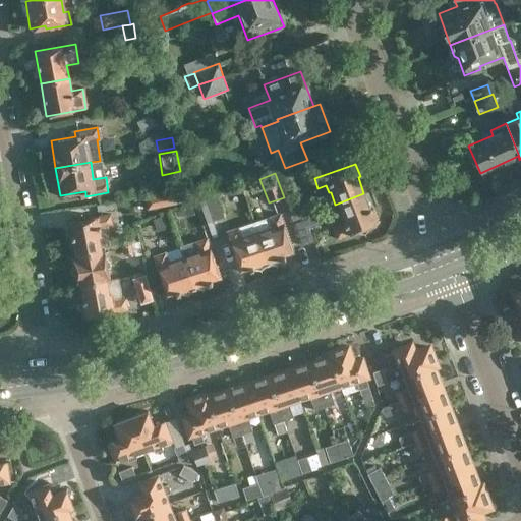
[(174,191),(146,196),(148,209),(176,204),(174,191)]
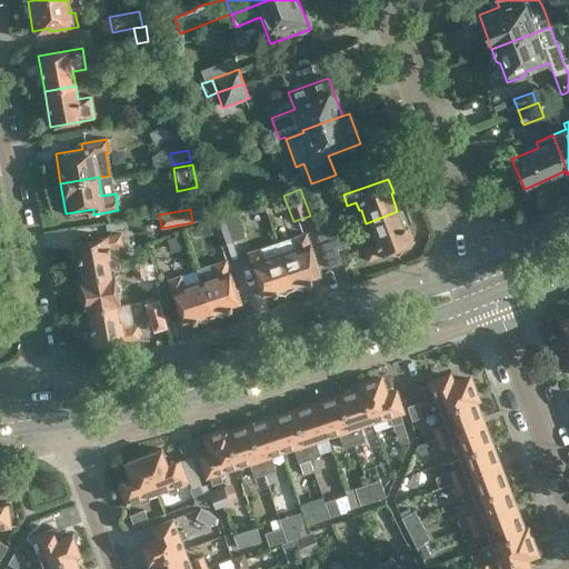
[(397,211),(366,223),(371,238),(370,238),(372,247),(365,250),(368,261),(412,245),(408,230),(405,231),(397,211)]
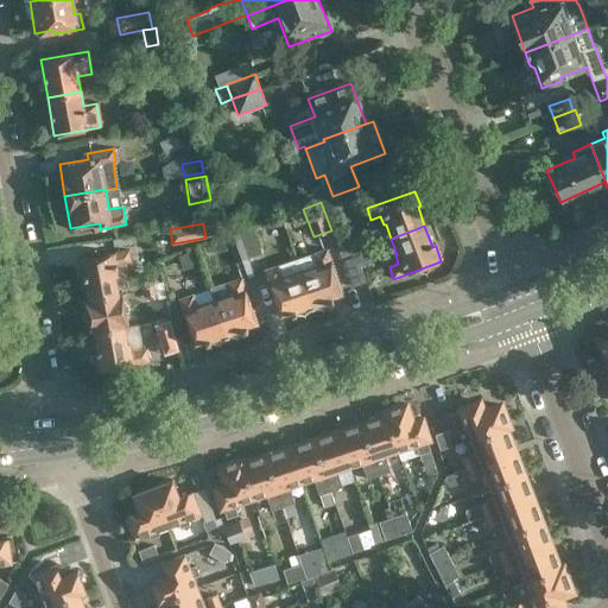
[(249,258),(263,253),(253,227),(240,232),(249,258)]
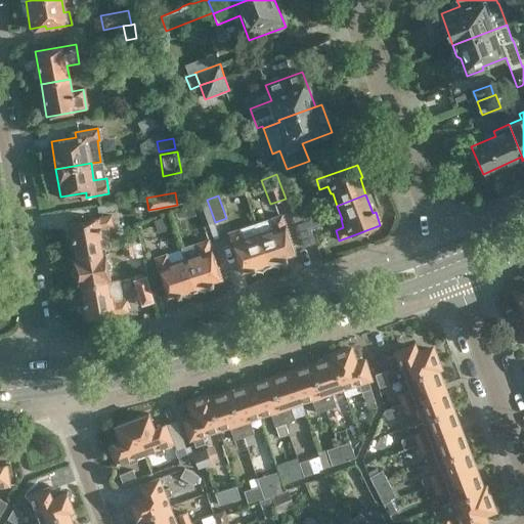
[(204,226),(214,223),(206,200),(195,204),(204,226)]
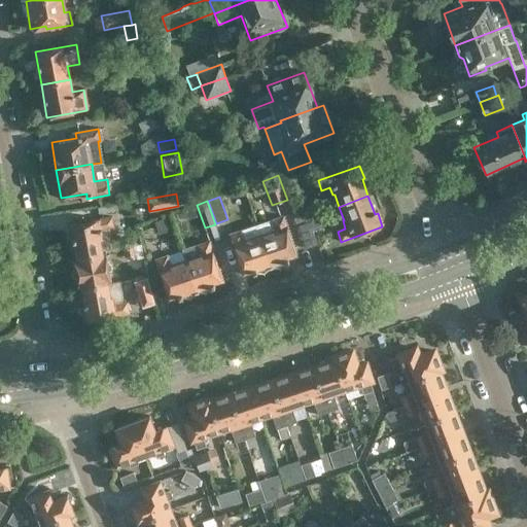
[(306,222),(311,219),(305,201),(290,206),(296,224),(306,222)]
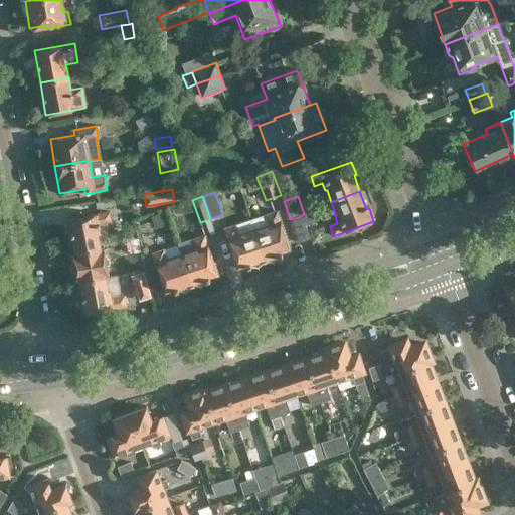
[(165,210),(151,215),(155,227),(169,222),(165,210)]
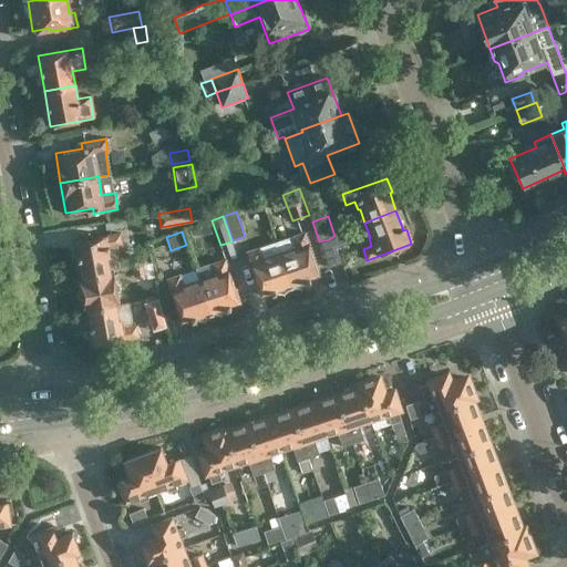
[(344,232),(334,236),(319,241),(328,267),(341,263),(336,248),(349,243),(344,232)]
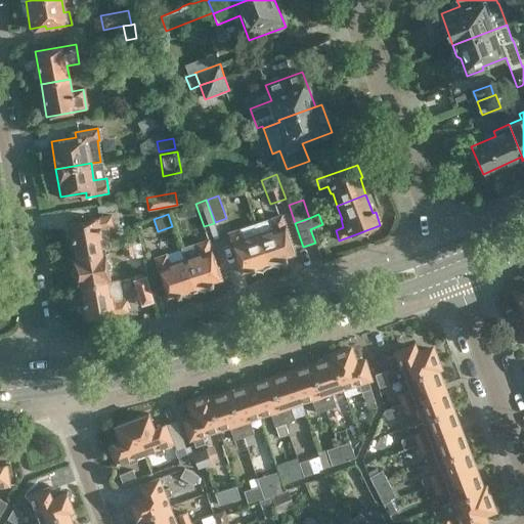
[(254,224),(268,265),(295,256),(281,215),(254,224)]
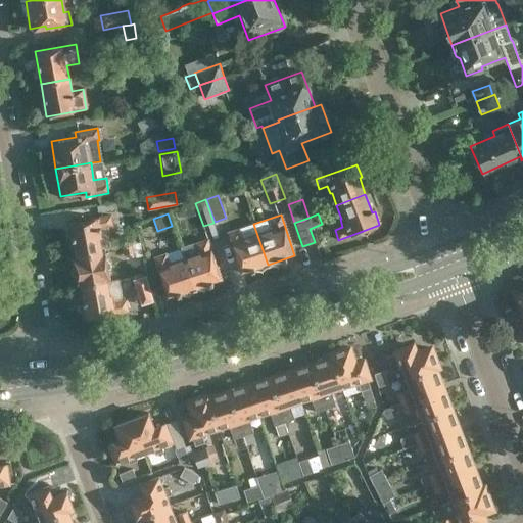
[(75,254),(102,249),(99,228),(111,226),(109,216),(65,223),(67,237),(72,237),(75,254)]
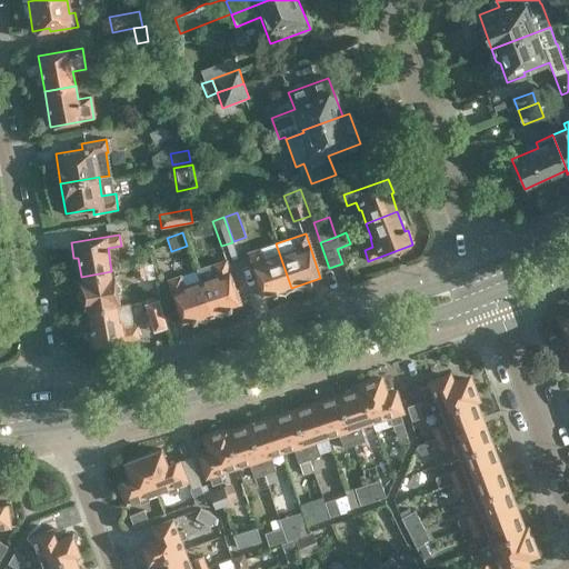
[(261,298),(291,288),(276,243),(247,253),(261,298)]
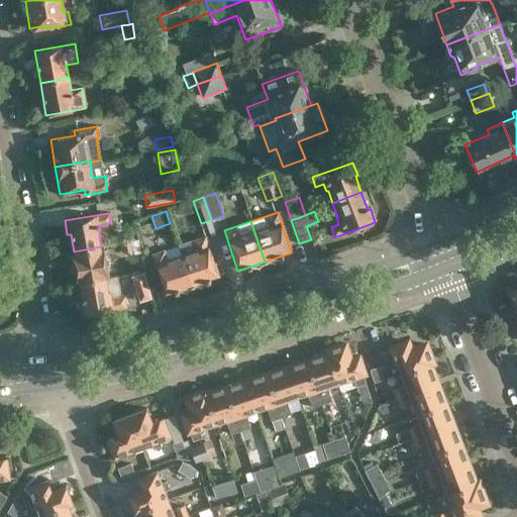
[(197,250),(182,255),(192,286),(218,277),(205,236),(194,240),(197,250)]
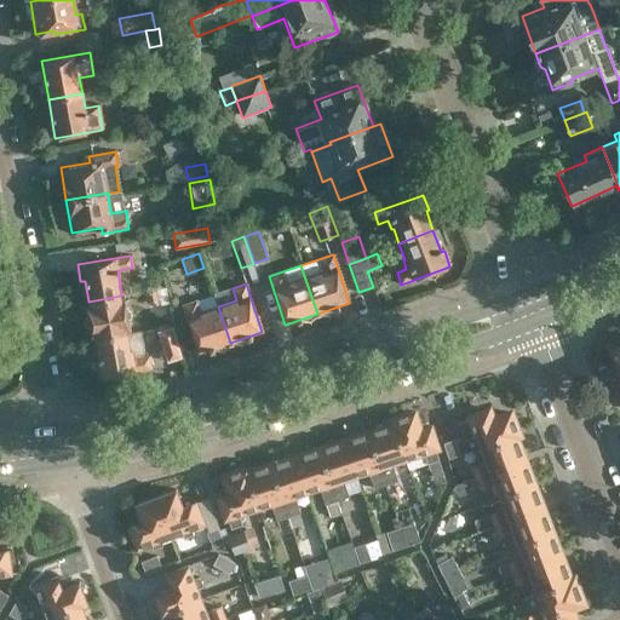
[(160,298),(159,290),(159,288),(144,291),(147,302),(160,299),(160,298)]
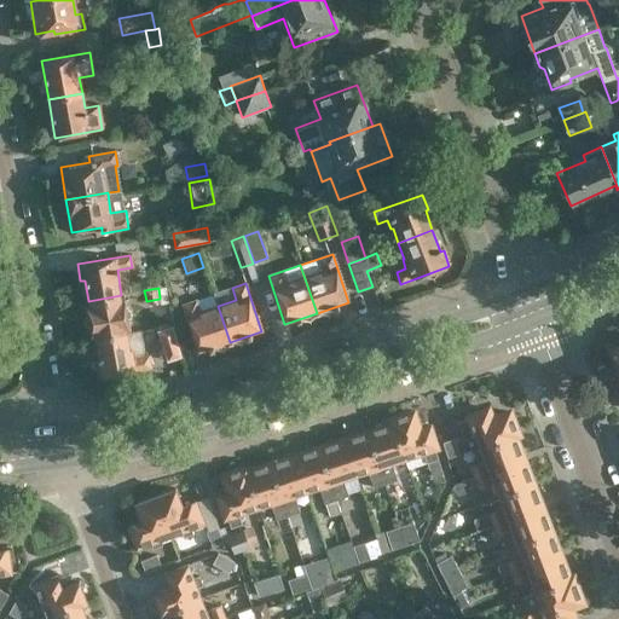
[(121,295),(88,301),(84,302),(91,340),(96,340),(140,333),(140,330),(128,333),(121,295)]
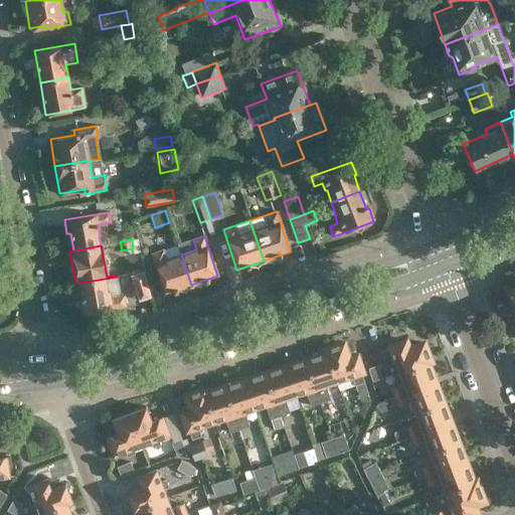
[(191,285),(181,254),(166,260),(163,249),(151,253),(164,293),(191,285)]
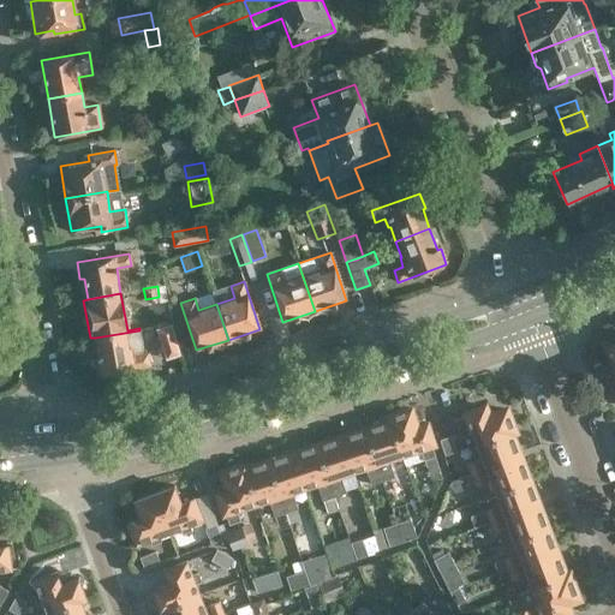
[(179,347),(172,323),(157,328),(165,352),(179,347)]
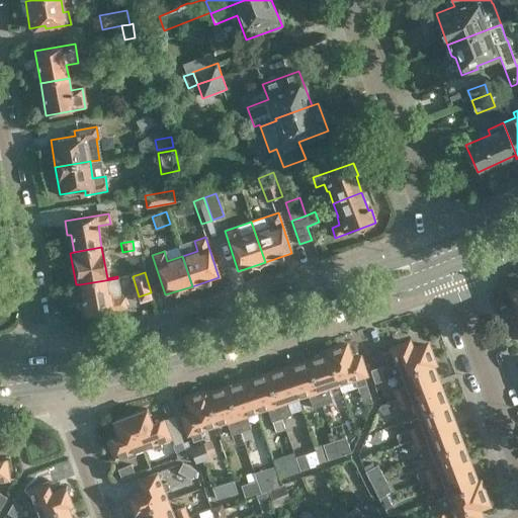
[(117,278),(80,284),(84,301),(80,303),(82,317),(125,309),(123,297),(121,297),(117,278)]
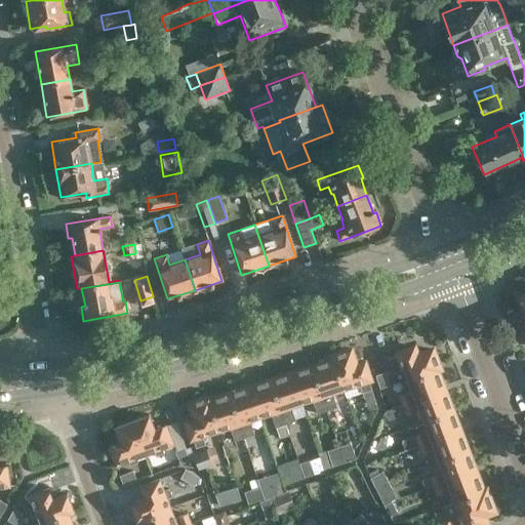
[(417,355),(414,348),(389,357),(394,371),(404,368),(408,380),(436,369),(440,368),(433,349),(417,355)]
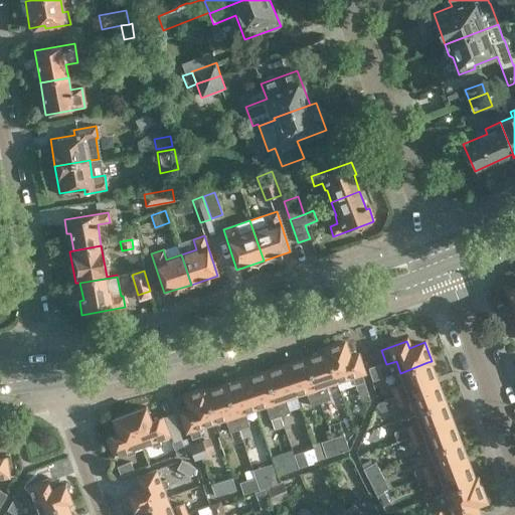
[(349,359),(343,344),(325,350),(326,354),(336,381),(352,375),(360,396),(368,393),(362,372),(363,372),(356,356),(349,359)]
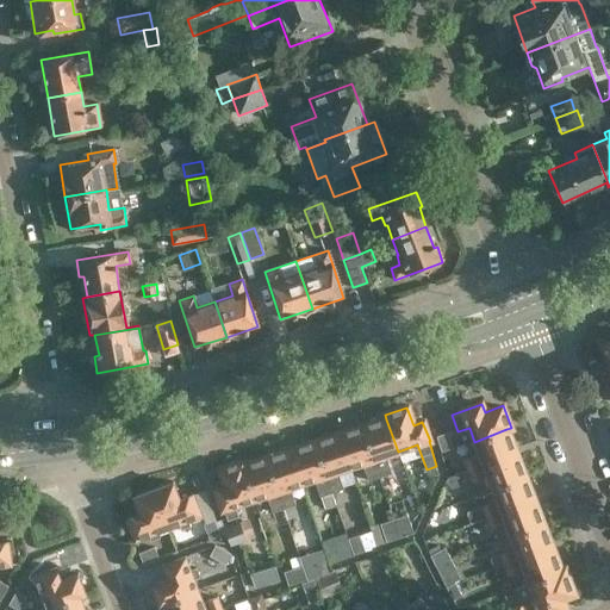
[(380,477),(392,473),(386,455),(398,452),(386,419),(363,427),(374,460),(380,477)]
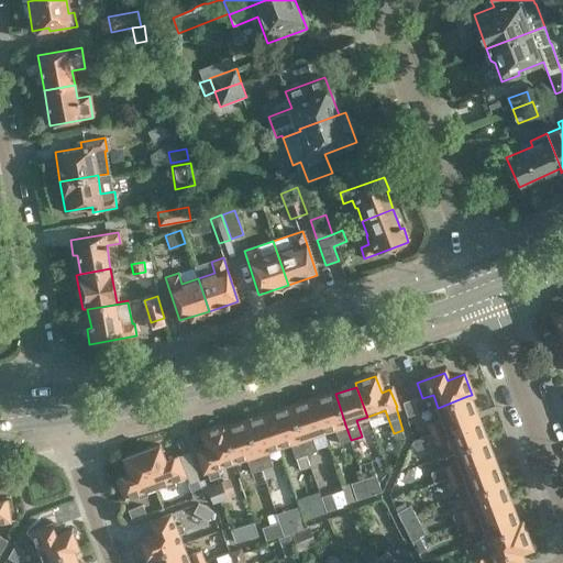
[(351,440),(345,424),(335,394),(313,401),(323,431),(334,428),(340,443),(351,440)]
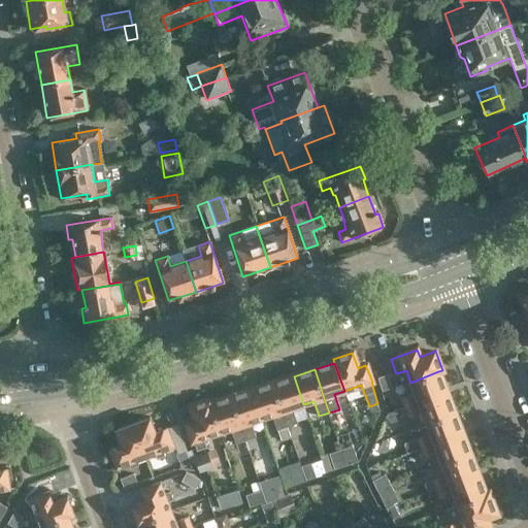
[(418,402),(446,392),(438,371),(410,383),(415,393),(401,397),(404,406),(418,402)]
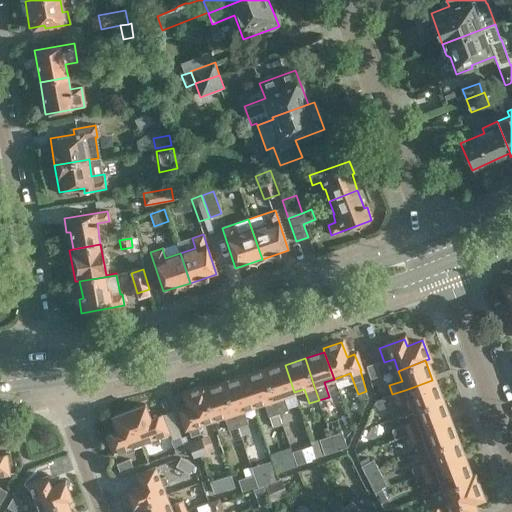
[(366,365),(371,379),(381,376),(376,362),(366,365)]
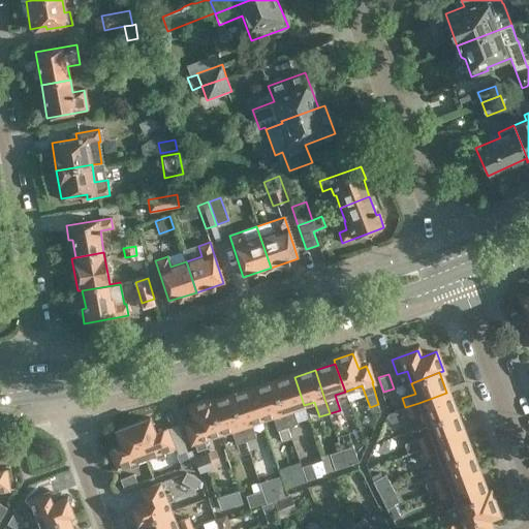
[(288,429),(299,426),(298,424),(293,409),(304,405),(294,377),(274,384),(283,412),(288,429)]
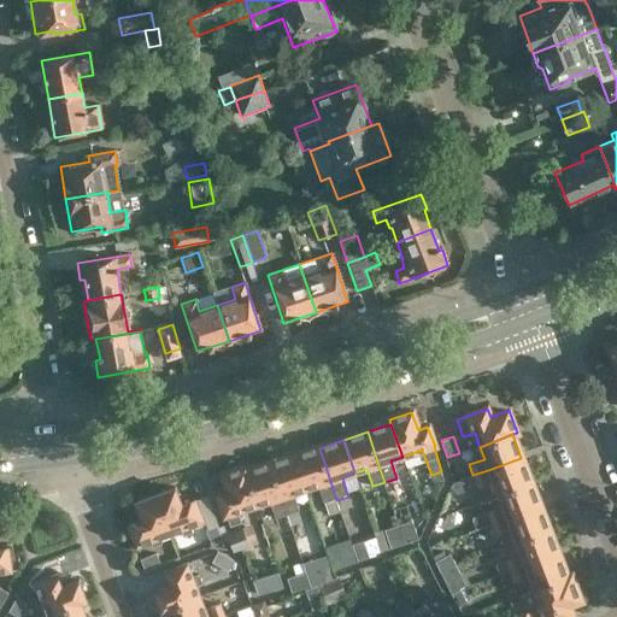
[(336,500),(330,481),(319,448),(295,457),(306,489),(318,486),(324,503),(329,516),(340,512),(336,500)]
